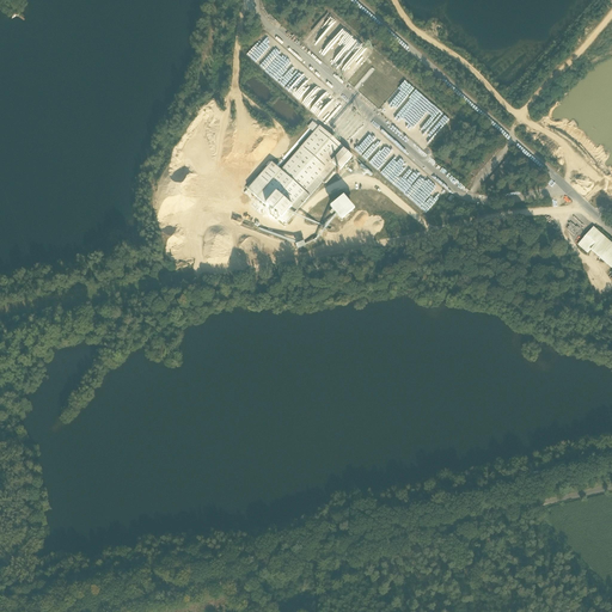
[(426,130),(429,134),(446,118),(430,103),(426,108),(432,114),(423,122),(428,127),(426,130)]
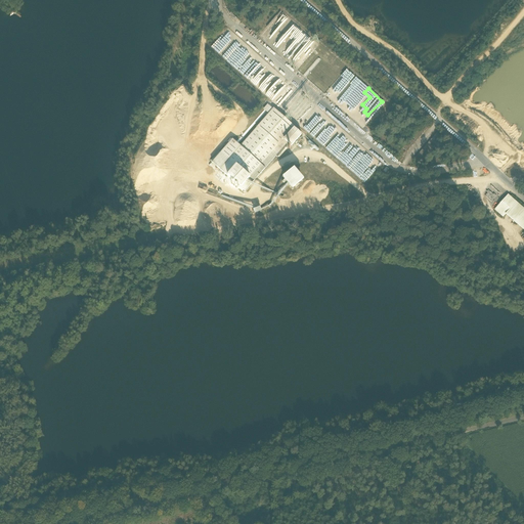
[(241,146),(220,170),(245,191),(251,184),(288,142),(291,146),(301,134),(294,128),(295,127),(273,108),(273,110),(269,114),(241,146)]
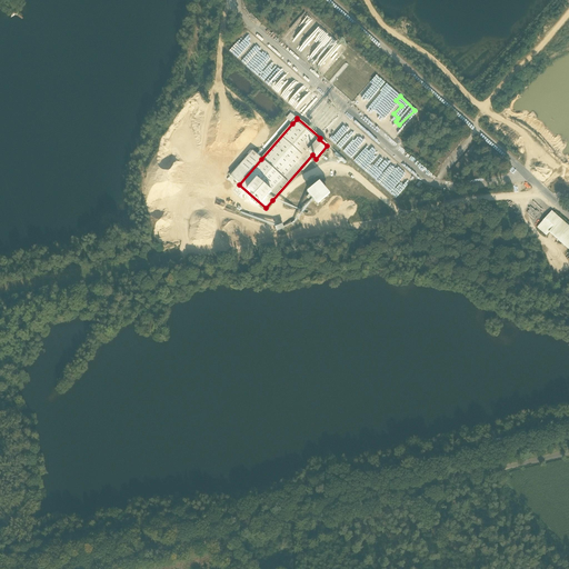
[(252,152),(230,177),(239,185),(261,159),(252,152)]
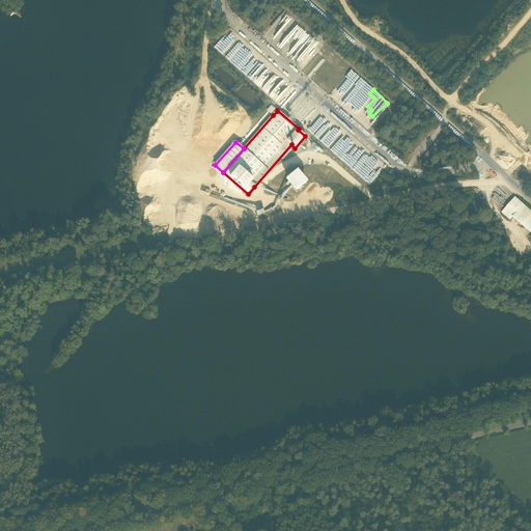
[(307,184),(298,172),(287,182),(291,188),(296,193),(307,184)]
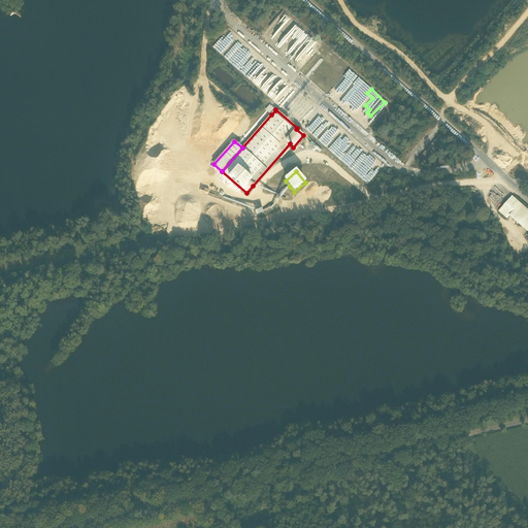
[(527,211),(512,197),(498,211),(506,220),(509,217),(527,233),(527,211)]
